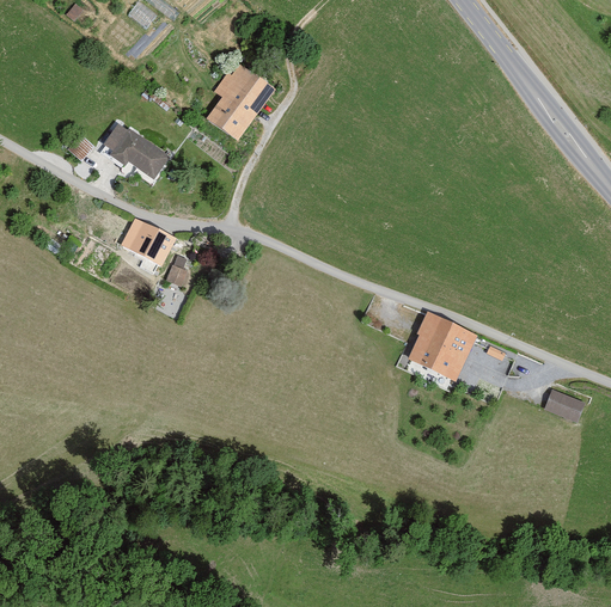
[(77,17),(86,5),(79,0),(74,0),(67,10),(77,17)]
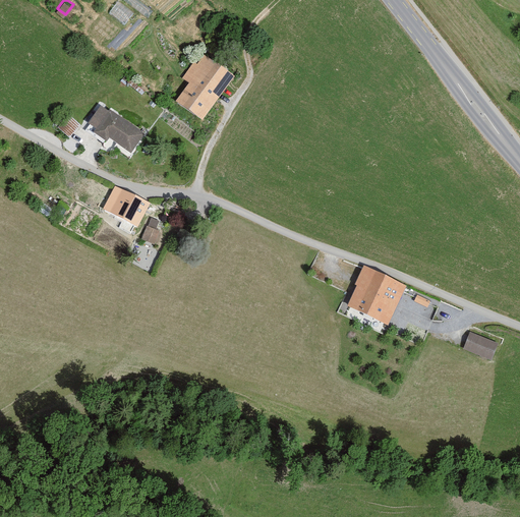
[(114,0),(108,7),(123,19),(132,8),(122,0),(114,0)]
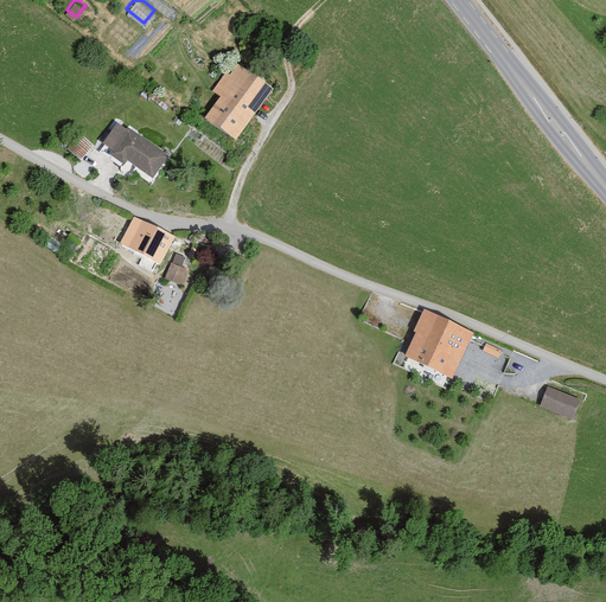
[(269,85),(238,63),(231,74),(227,71),(214,90),(221,95),(204,117),(235,140),(254,113),(252,110),(269,85)]
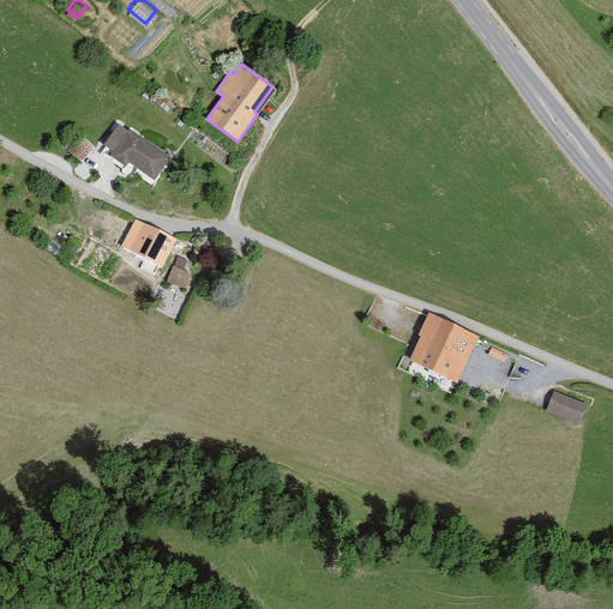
[(118,124),(104,144),(114,151),(110,156),(124,164),(126,160),(154,179),(168,156),(118,124)]
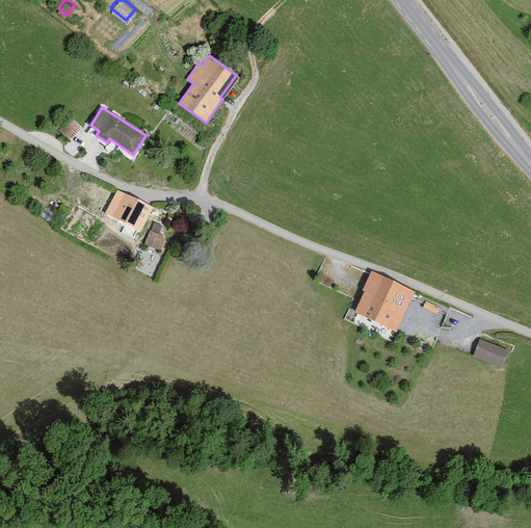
[(81,125),(71,114),(64,122),(58,128),(70,137),(81,125)]
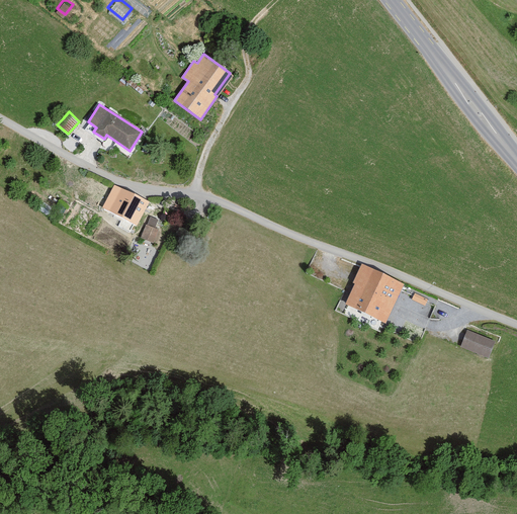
[(54,120),(57,124),(63,118),(59,115),(54,120)]
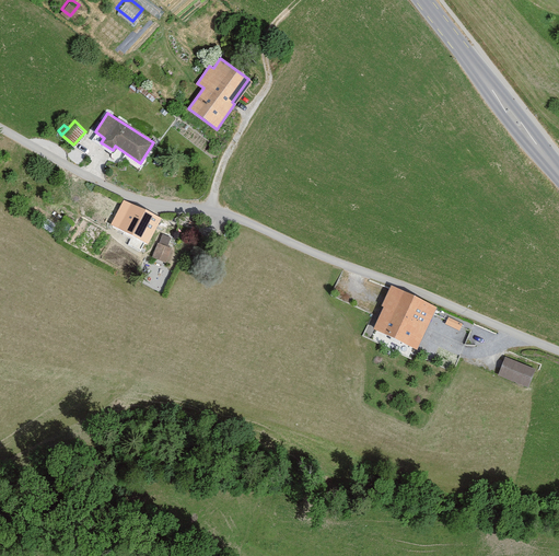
[(160,217),(123,197),(109,224),(131,235),(128,242),(143,250),(160,217)]
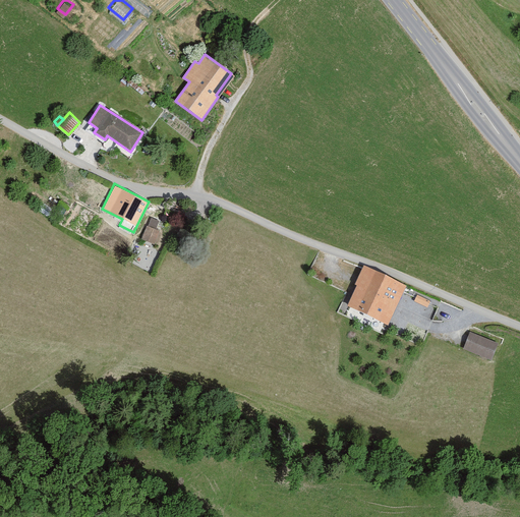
[(158,229),(147,224),(141,237),(152,242),(158,229)]
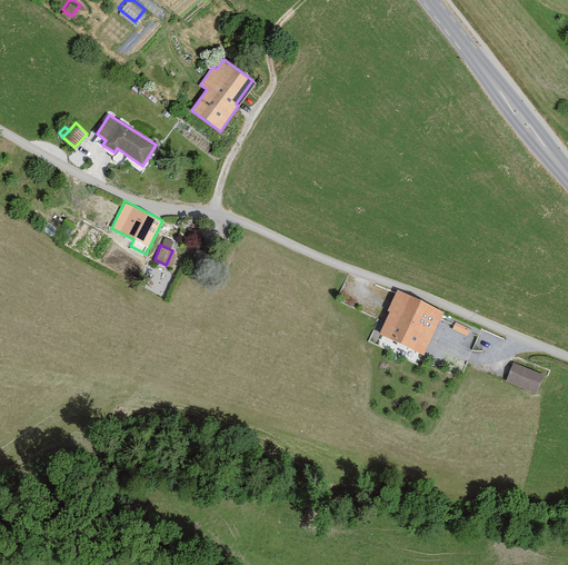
[(438,309),(394,289),(377,328),(421,347),(438,309)]
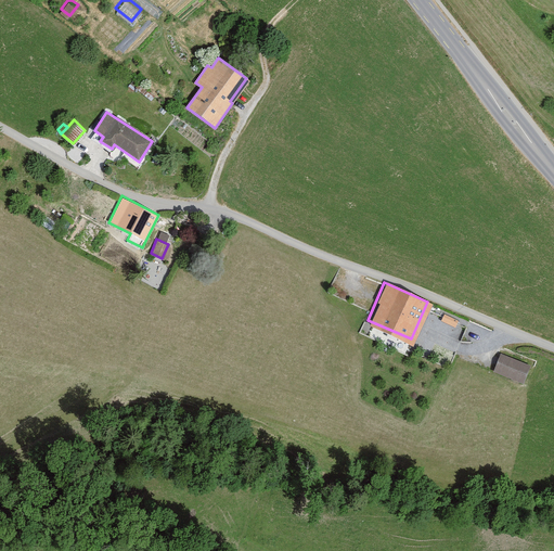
[(530,359),(499,347),(491,367),(523,379),(530,359)]
